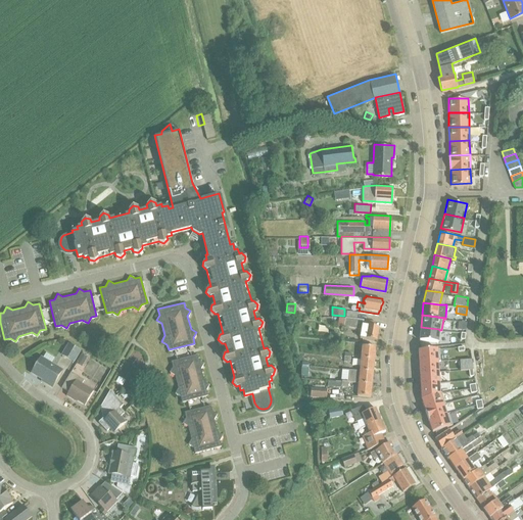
[(374,325),(375,320),(363,318),(359,318),(357,317),(345,316),(343,325),(361,328),(360,336),(376,339),(378,326),(374,325)]
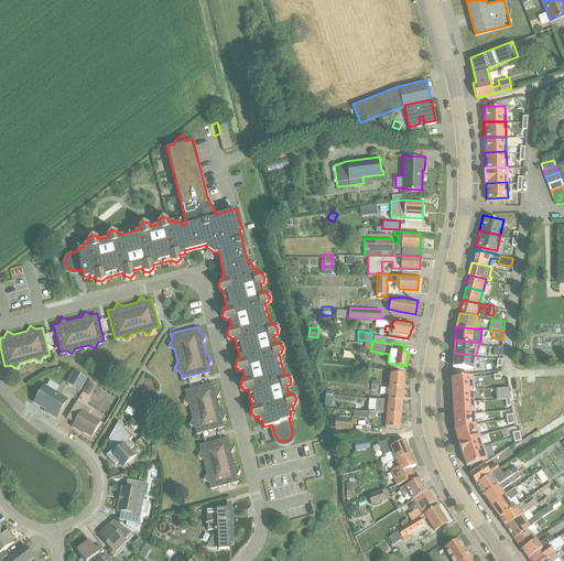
[(454,353),(452,366),(473,368),(474,356),(474,355),(454,353)]
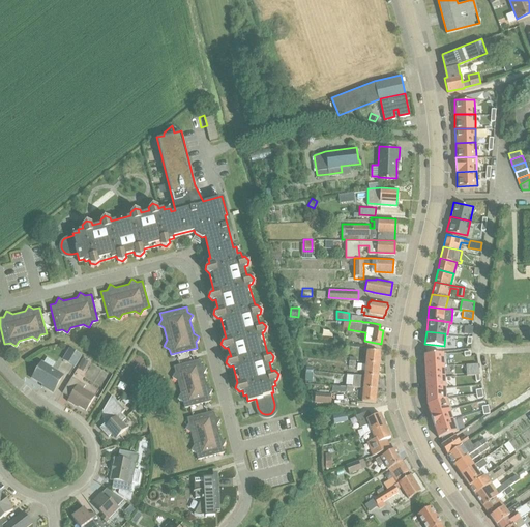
[(81,353),(69,347),(63,357),(75,364),(81,353)]
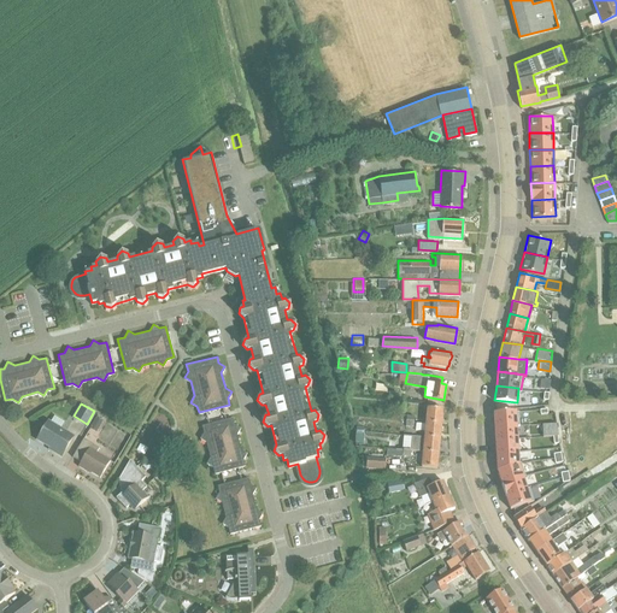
[(425,420),(441,422),(442,407),(427,406),(425,420)]
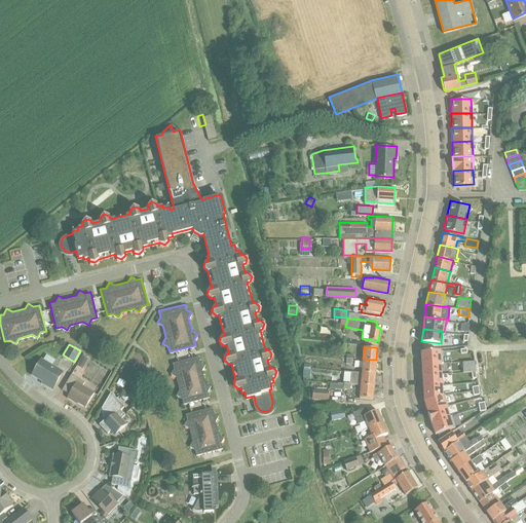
[(440,349),(420,351),(421,363),(440,362),(443,362),(442,349),(440,349)]
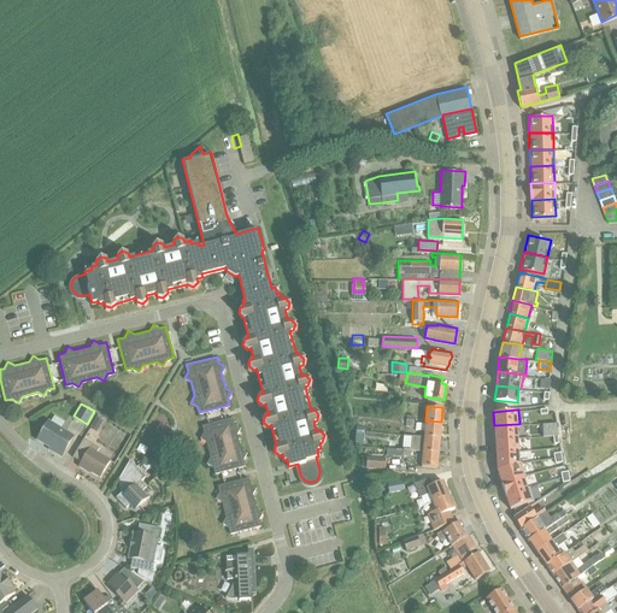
[(95,414),(89,426),(95,430),(101,419),(95,414)]
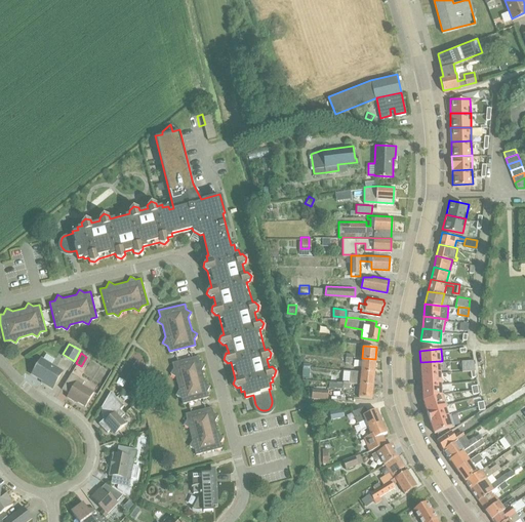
[(199,360),(198,354),(171,361),(173,367),(170,372),(175,375),(178,388),(175,393),(180,396),(183,402),(208,395),(207,390),(210,385),(205,382),(201,368),(204,363),(199,360)]
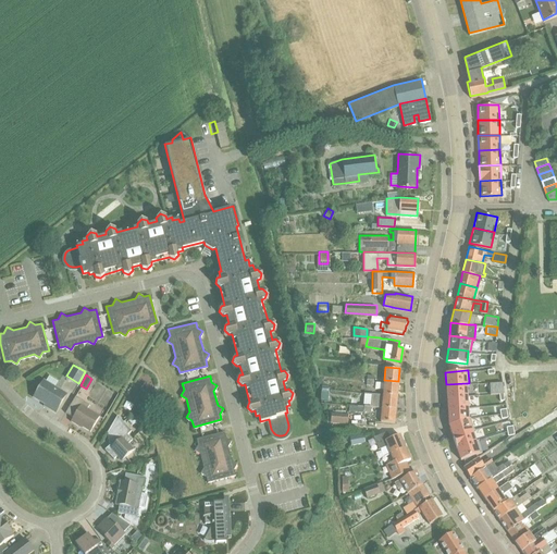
[(65,392),(44,379),(34,395),(48,404),(48,405),(54,409),(65,392)]
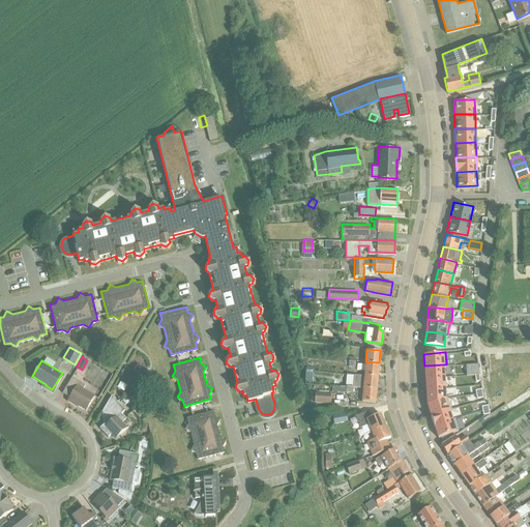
[(364,369),(364,374),(378,375),(379,362),(365,361),(365,363),(357,362),(356,368),(364,369)]
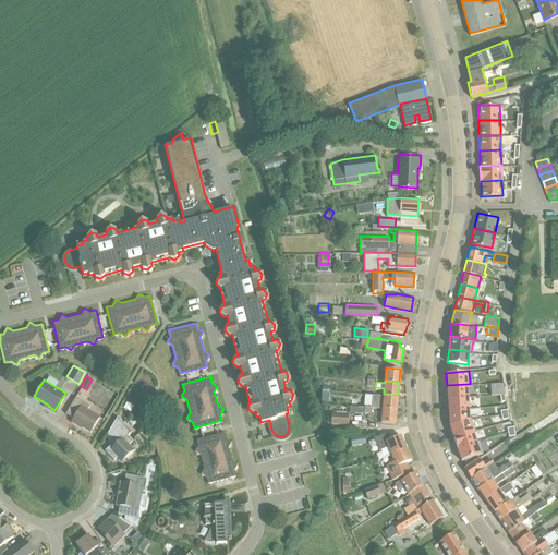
[(502,391),(502,382),(489,383),(490,393),(502,391)]
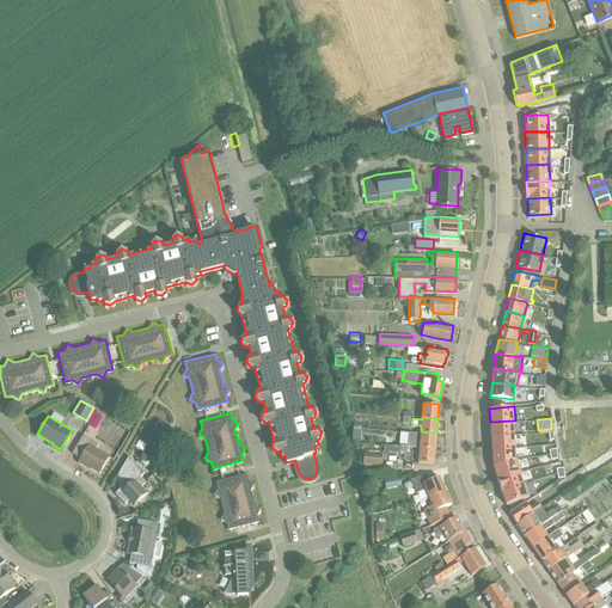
[(512,421),(490,422),(491,435),(513,434),(512,421)]
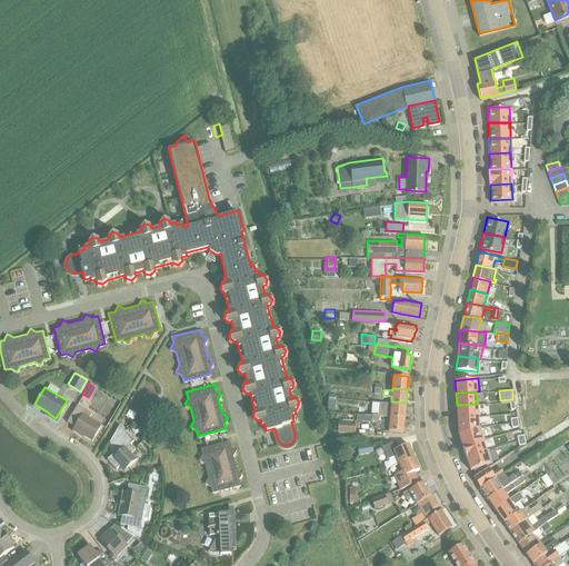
[(371,400),(370,414),(379,415),(390,416),(390,415),(405,416),(406,403),(391,401),(380,400),(371,400)]
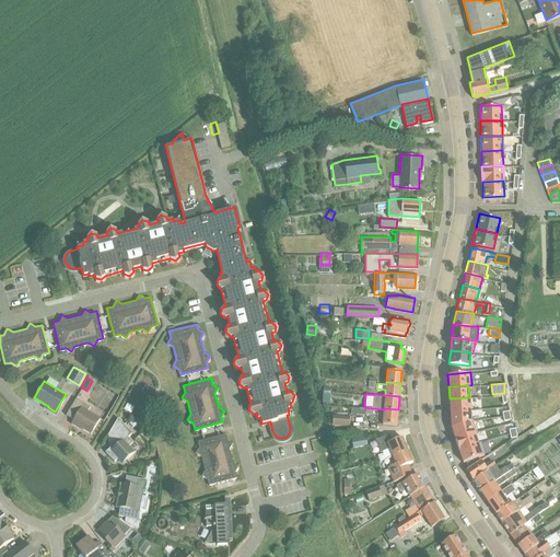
[(90,405),(76,396),(66,413),(73,418),(71,421),(78,426),(78,425),(91,432),(100,417),(88,409),(90,405)]
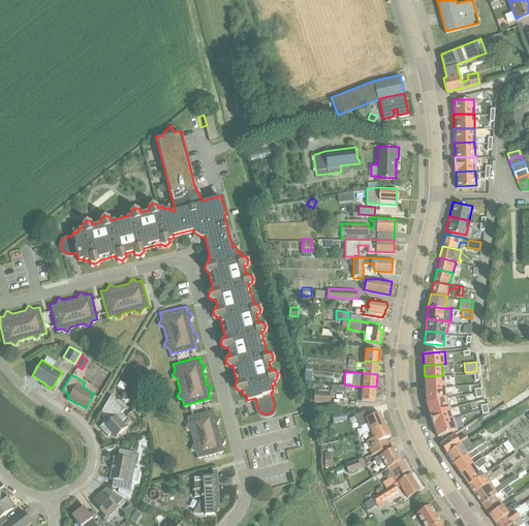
[(443,375),(425,376),(425,387),(444,385),(443,375)]
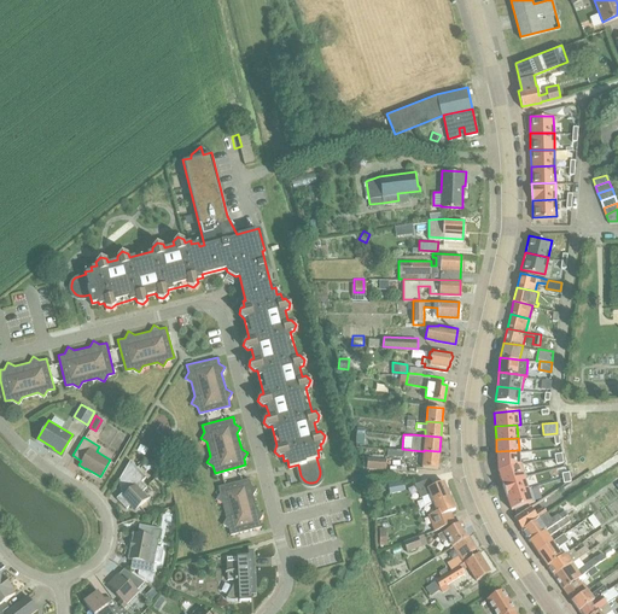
[(140,443),(135,449),(144,454),(147,448),(140,443)]
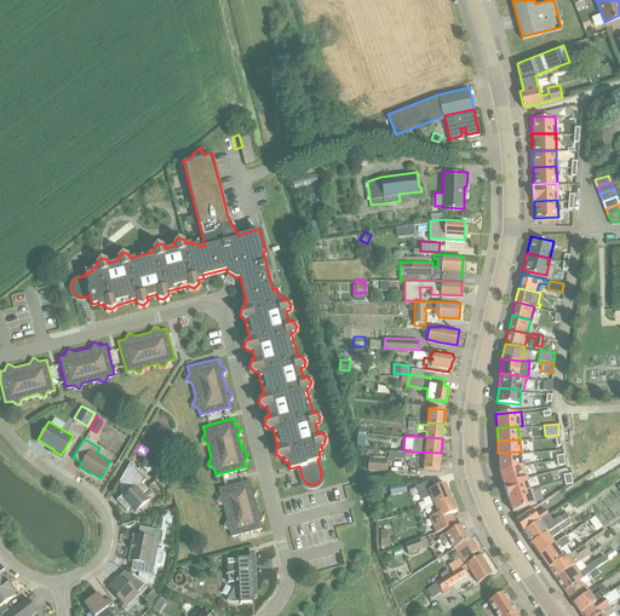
[(425,452),(425,453),(423,467),(438,468),(441,453),(425,452)]
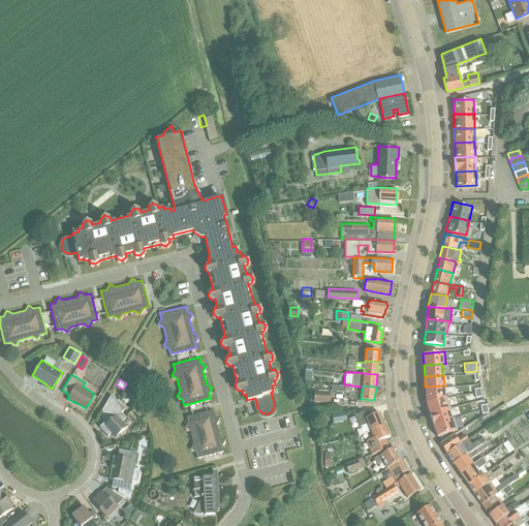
[(444,385),(425,387),(426,403),(427,403),(444,397),(444,396),(444,385)]
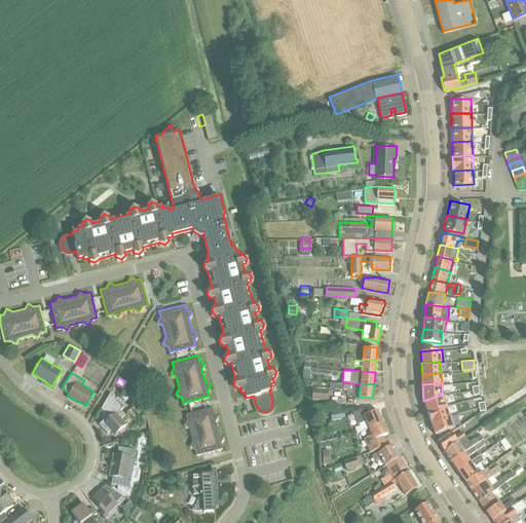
[(311,398),(327,399),(328,388),(311,387),(311,398)]
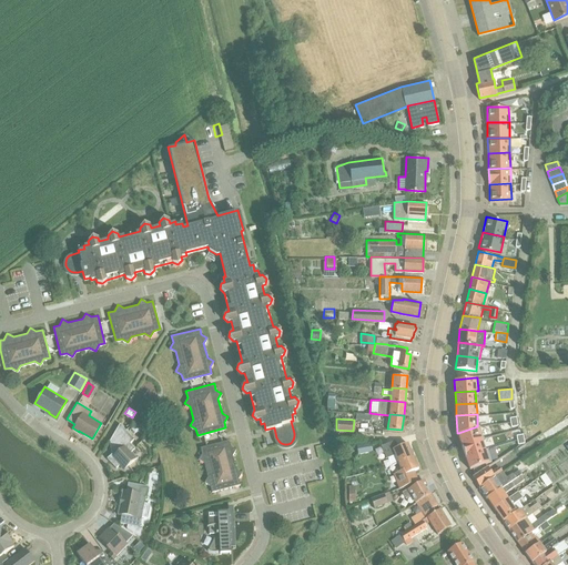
[(134,437),(124,426),(119,422),(109,440),(117,447),(107,456),(115,466),(119,463),(123,468),(135,456),(130,451),(134,446),(130,441),(134,437)]
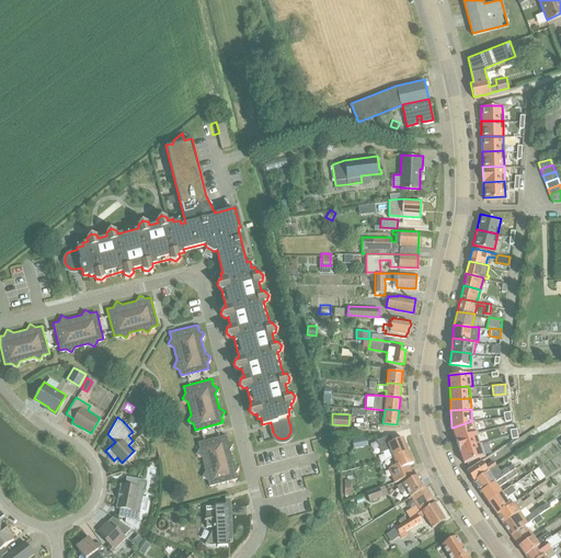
[(471,421),(453,428),(456,439),(474,432),(476,433),(478,432),(473,420),(471,420),(471,421)]
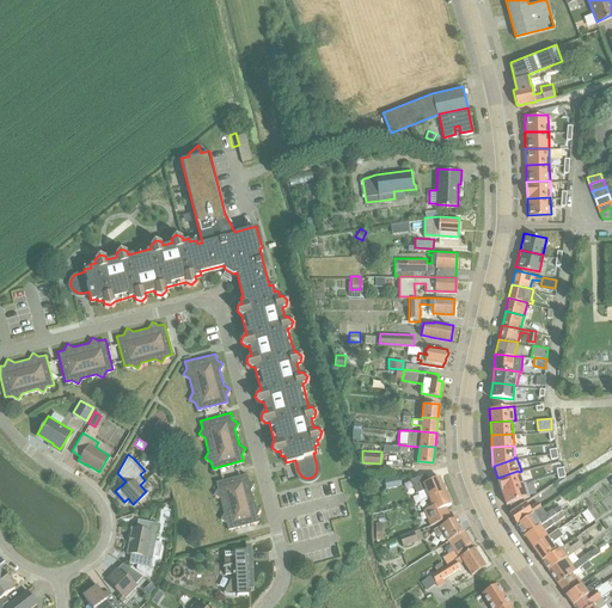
[(518,471),(497,478),(501,490),(522,484),(522,483),(519,472),(518,471)]
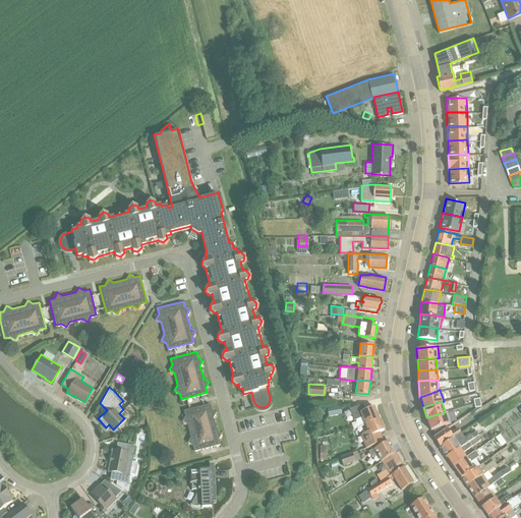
[(210,402),(183,409),(185,414),(182,419),(187,423),(190,436),(187,441),(192,444),(194,450),(220,443),(219,438),(222,432),(216,428),(213,416),(216,411),(211,408),(210,402)]
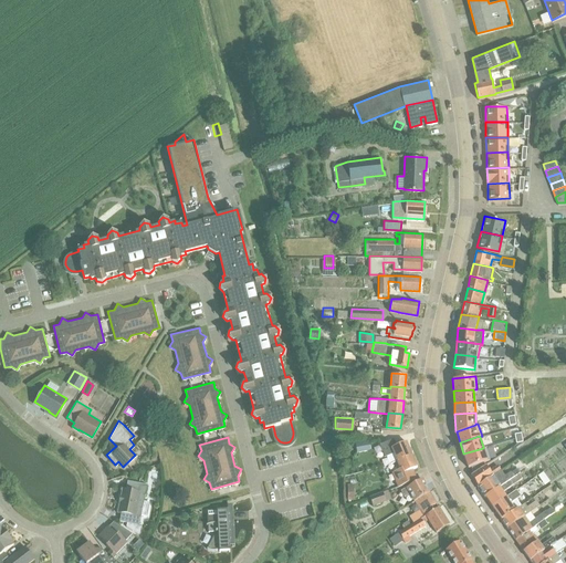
[(397,460),(411,454),(406,439),(396,444),(392,437),(379,442),(385,455),(386,455),(390,462),(397,459),(397,460)]
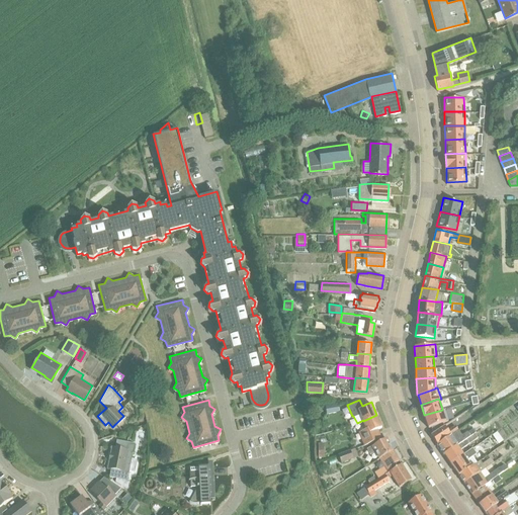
[(498,413),(505,408),(501,401),(493,406),(498,413)]
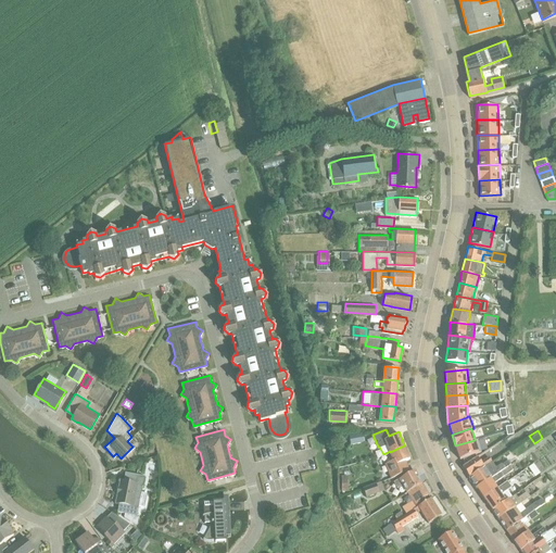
[(362,431),(349,435),(350,441),(364,439),(362,431)]
